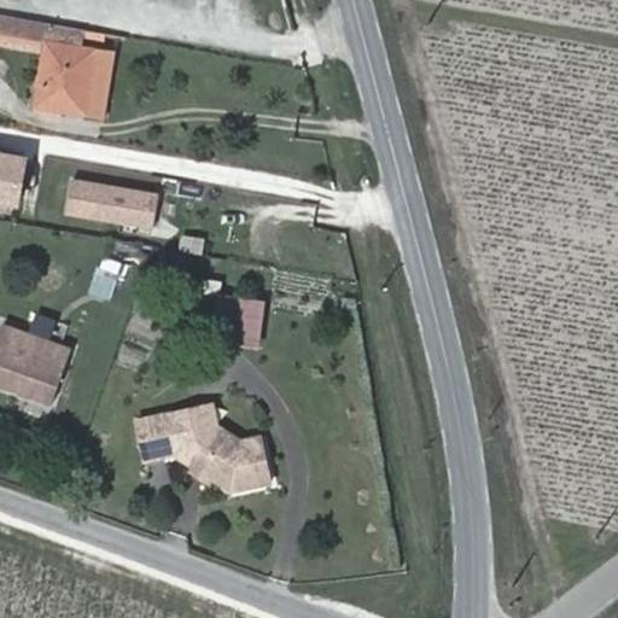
[(0,46),(46,54),(51,25),(0,15),(0,46)]
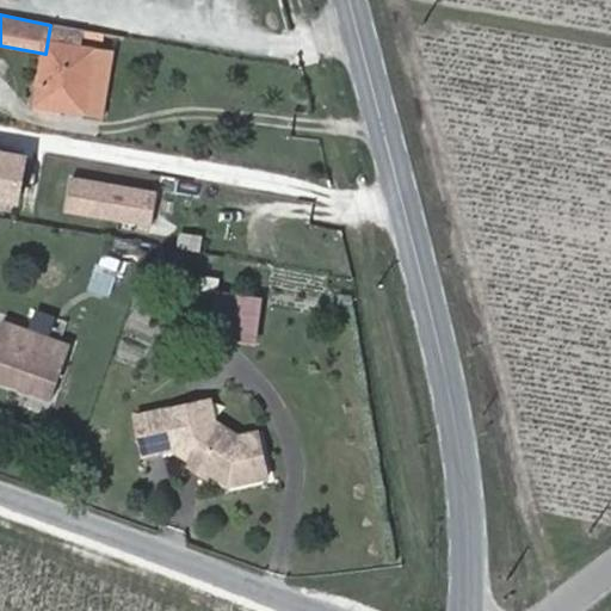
[(37,105),(103,115),(113,53),(81,47),(84,30),(50,25),(45,54),(37,105)]
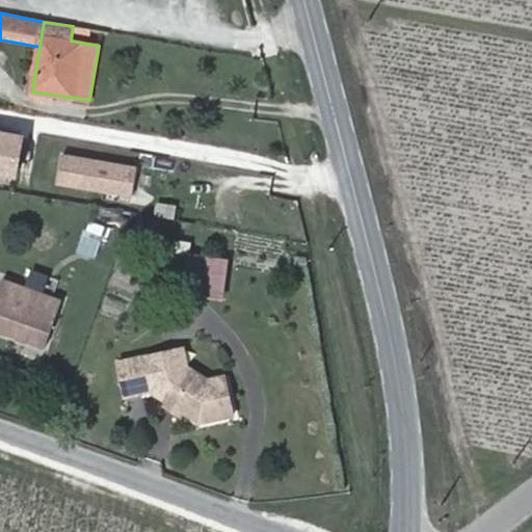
[(0,173),(16,176),(23,131),(0,127),(0,173)]
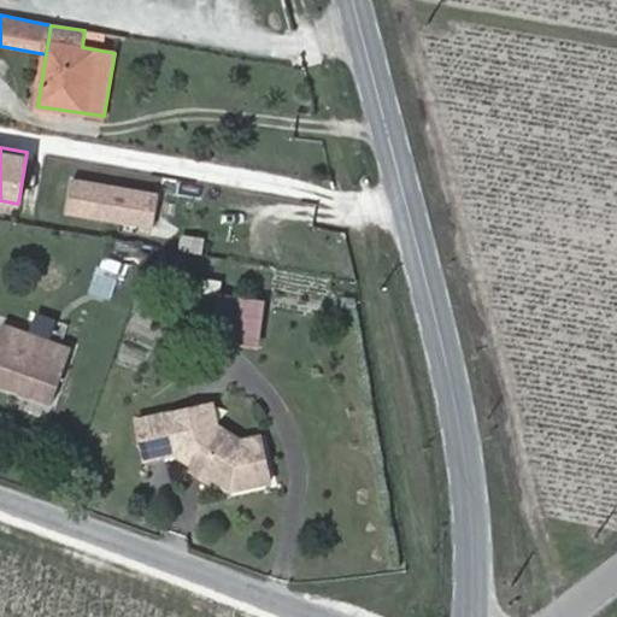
[(64,216),(154,224),(158,187),(68,178),(64,216)]
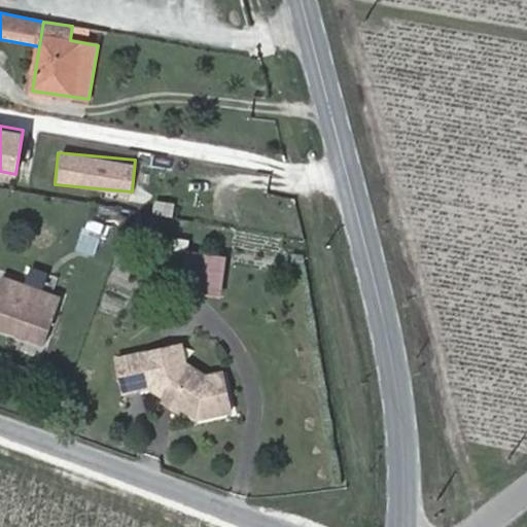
[(153,198),(150,211),(172,216),(175,202),(153,198)]
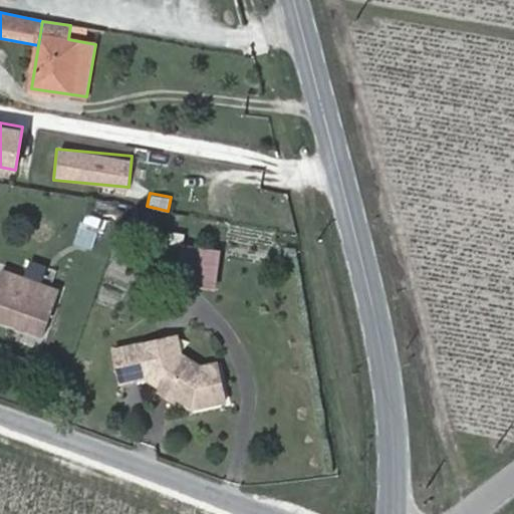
[(90,248),(99,226),(81,220),(73,241),(90,248)]
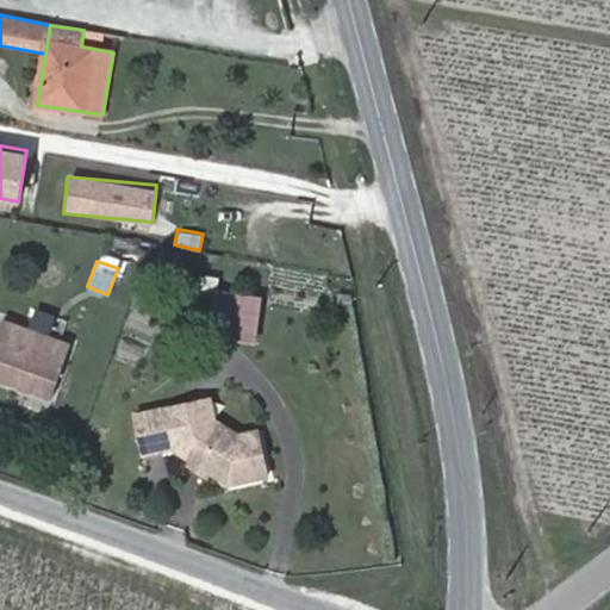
[(231,316),(235,293),(210,290),(207,313),(231,316)]
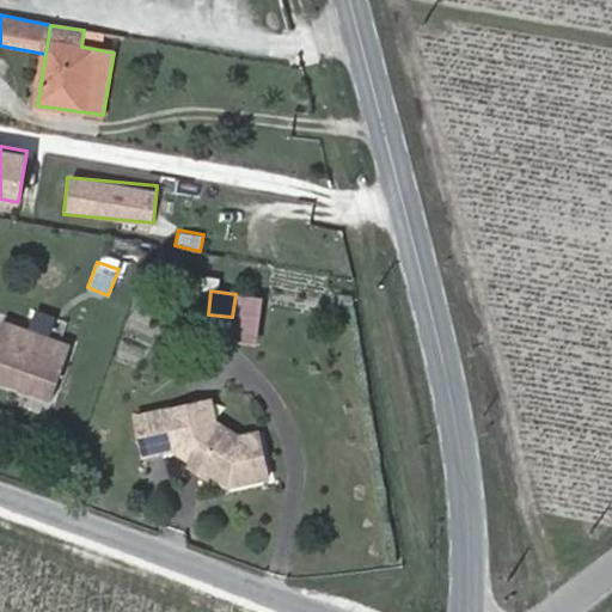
[(8,322),(0,344),(0,380),(56,402),(77,347),(8,322)]
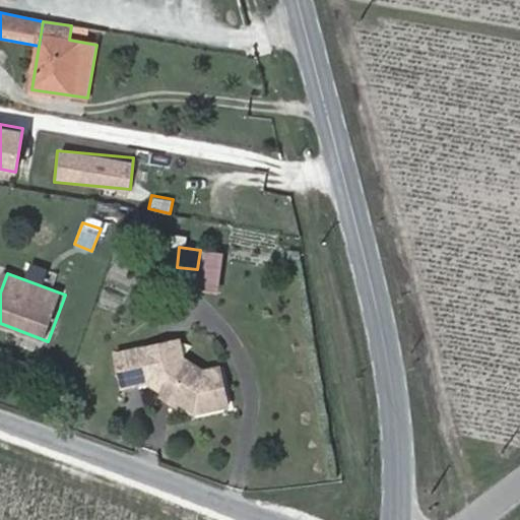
[(171,344),(124,353),(131,386),(156,381),(156,383),(203,412),(235,406),(228,369),(211,372),(192,359),(180,362),(174,356),(171,344)]
